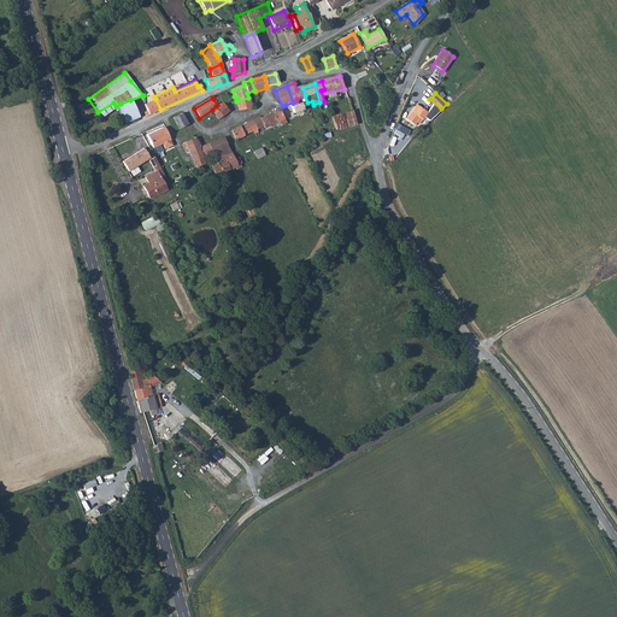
[(240,112),(252,107),(248,98),(236,101),(240,112)]
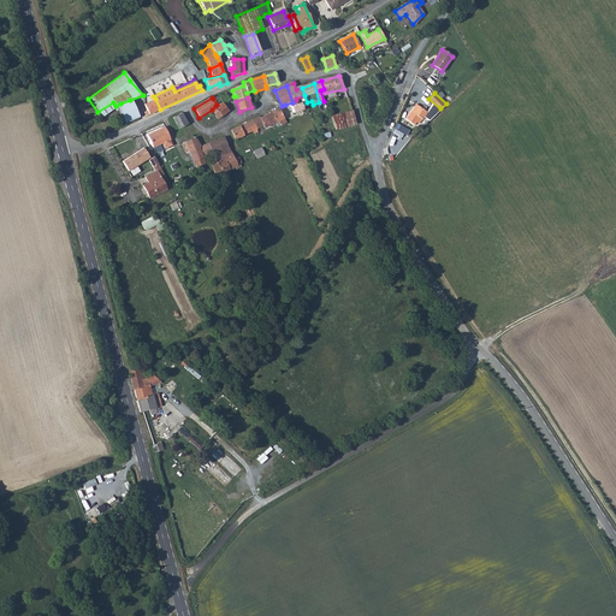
[(147,111),(149,114),(160,110),(155,99),(144,104),(147,111)]
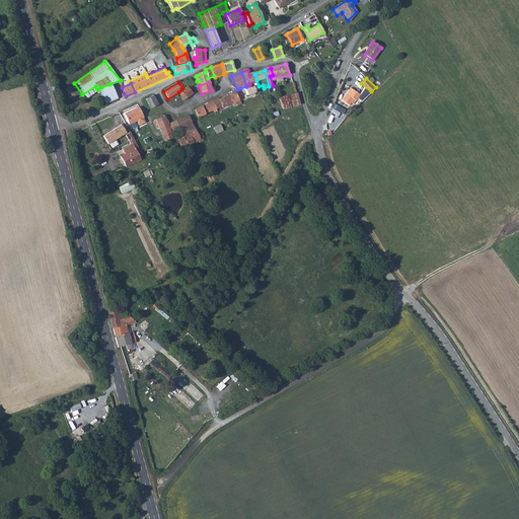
[(246,86),(240,88),(243,96),(254,92),(257,90),(255,83),(246,86)]
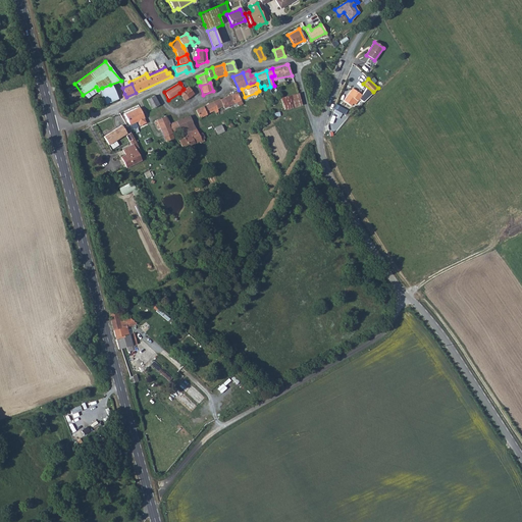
[(98,90),(105,105),(117,100),(110,85),(102,88),(98,90)]
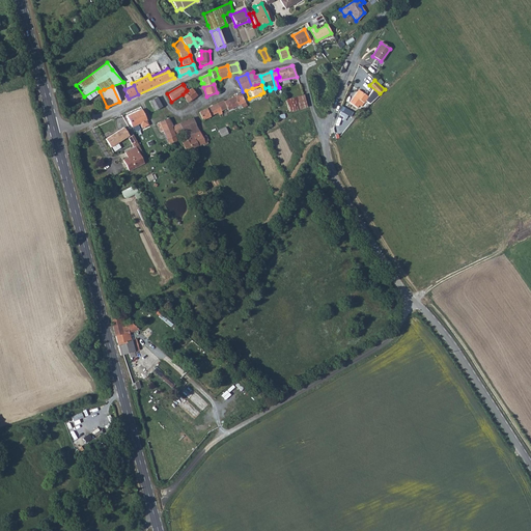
[(197,96),(191,88),(187,90),(186,91),(191,100),(192,101),(197,96)]
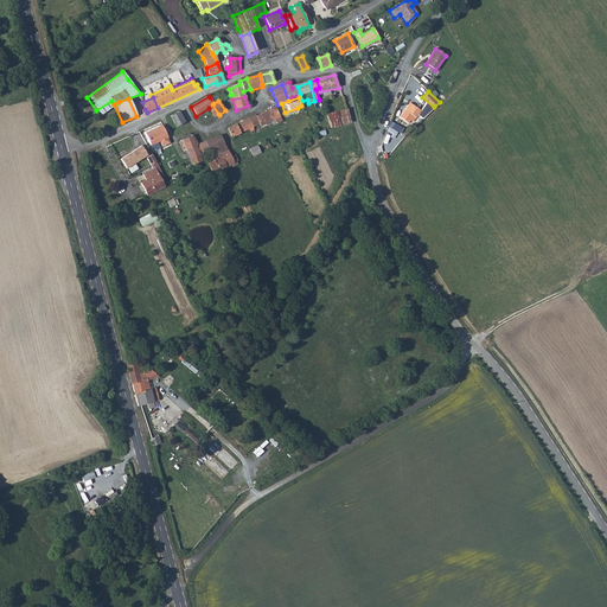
[(410,104),(419,110),(421,108),(414,101),(410,104)]
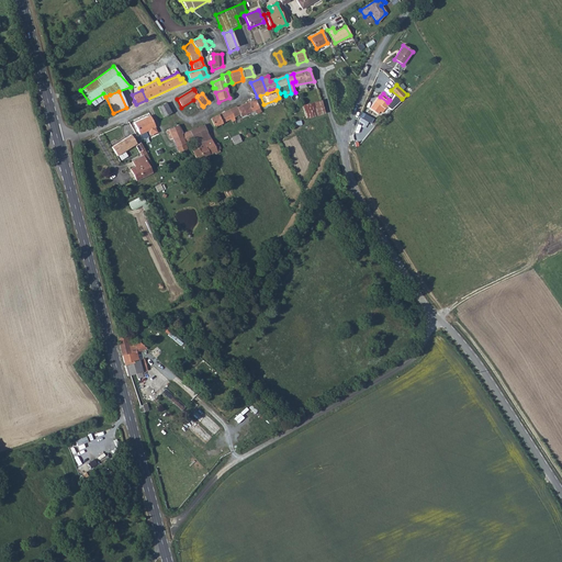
[(390,104),(388,102),(380,97),(380,96),(369,108),(377,113),(379,111),(381,113),(390,104)]
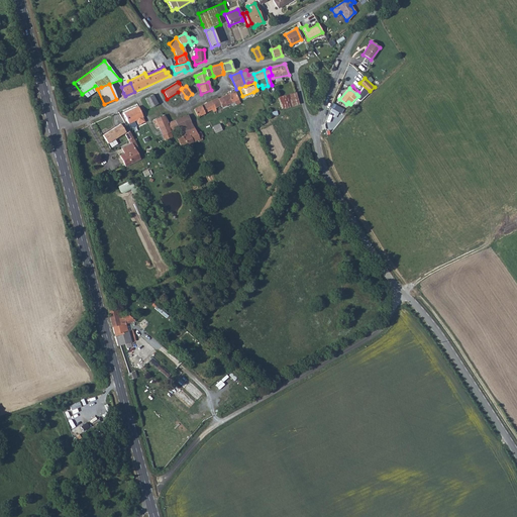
[(183,99),(186,97),(181,89),(178,92),(183,99)]
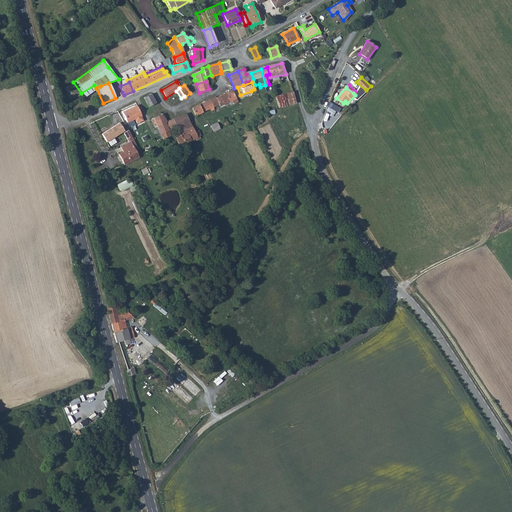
[(293,90),(275,95),(279,107),(297,102),(293,90)]
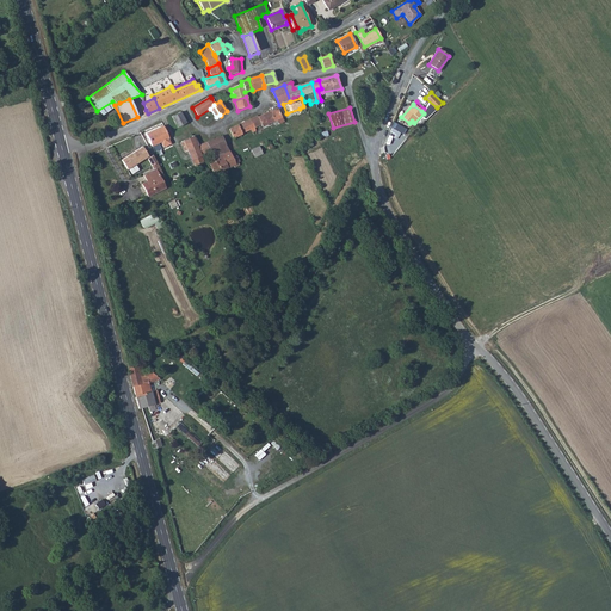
[(277,119),(282,118),(277,109),(270,111),(275,121),(277,119)]
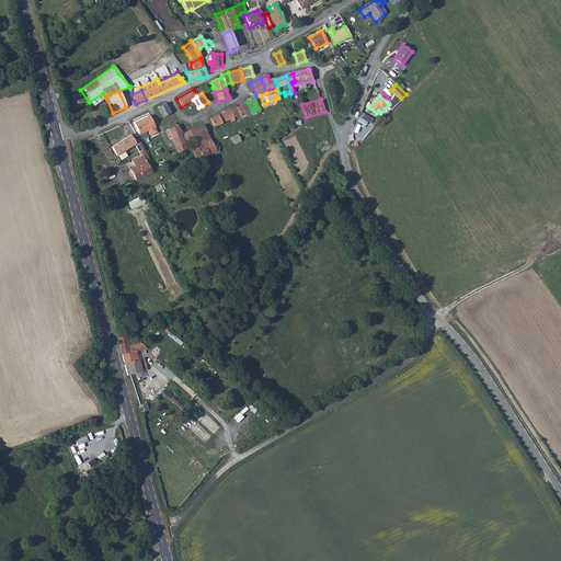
[(255,113),(254,110),(252,111),(248,102),(237,107),(236,106),(229,110),(233,117),(240,114),(240,116),(250,112),(251,115),(253,114),(255,113)]
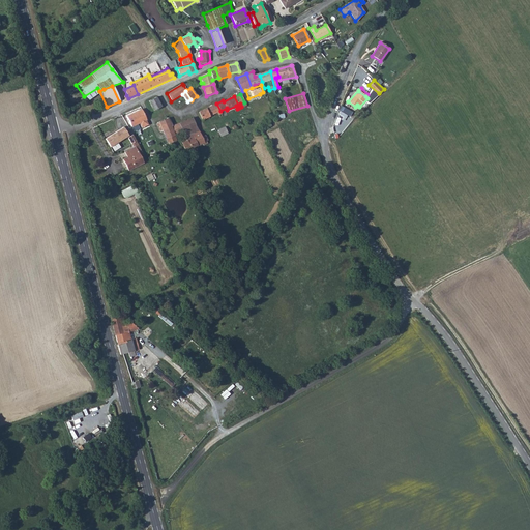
[(149,101),(153,111),(160,107),(156,97),(149,101)]
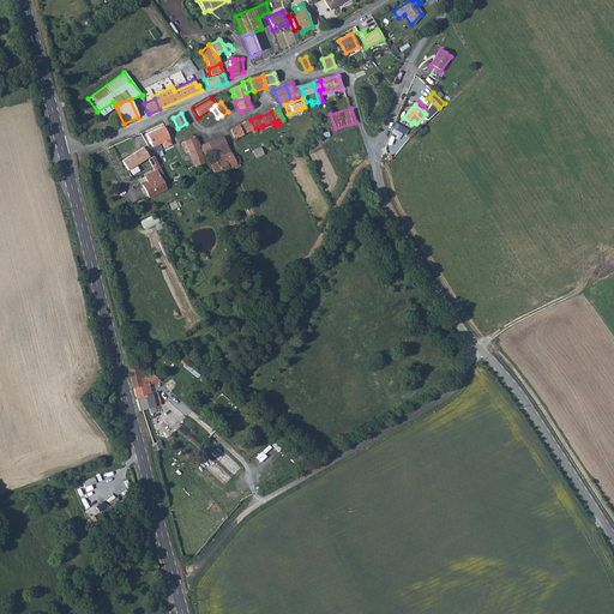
[(256,128),(251,120),(230,130),(234,139),(252,130),(254,136),(258,134),(256,128)]
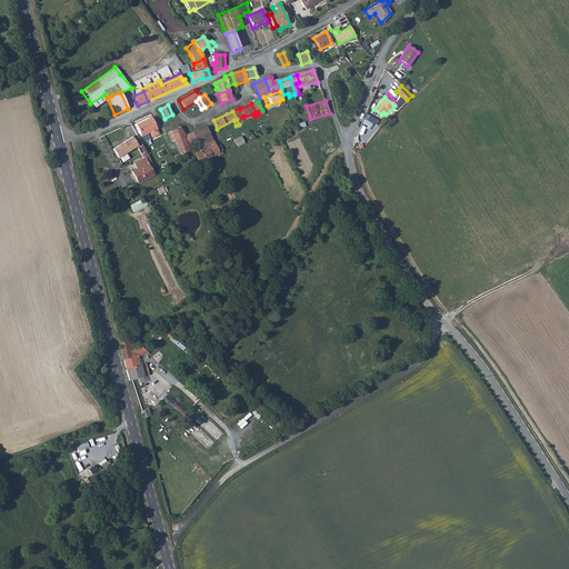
[(141,137),(157,130),(151,119),(137,126),(141,137)]
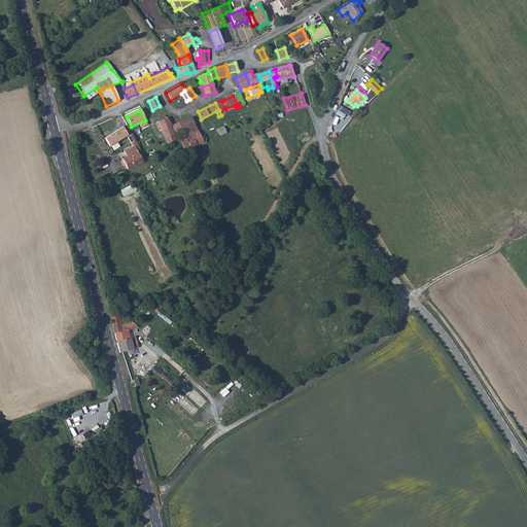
[(188,128),(195,125),(191,117),(185,120),(188,128)]
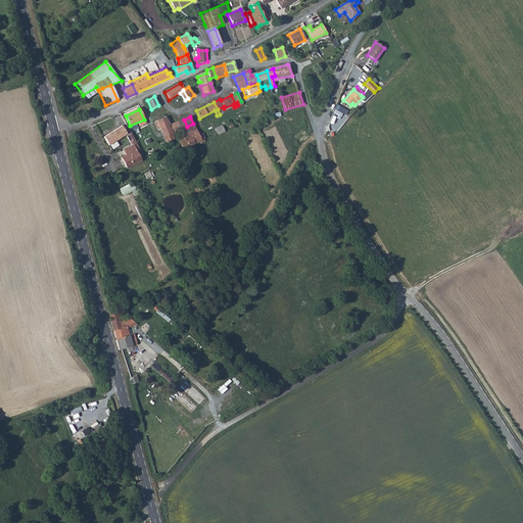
[(158,131),(161,130),(169,126),(165,119),(157,122),(154,123),(156,126),(159,125),(159,127),(157,128),(158,131)]
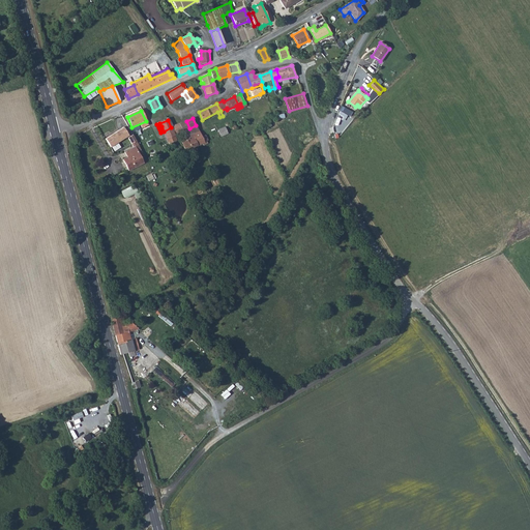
[(182,131),(189,128),(186,121),(179,124),(182,131)]
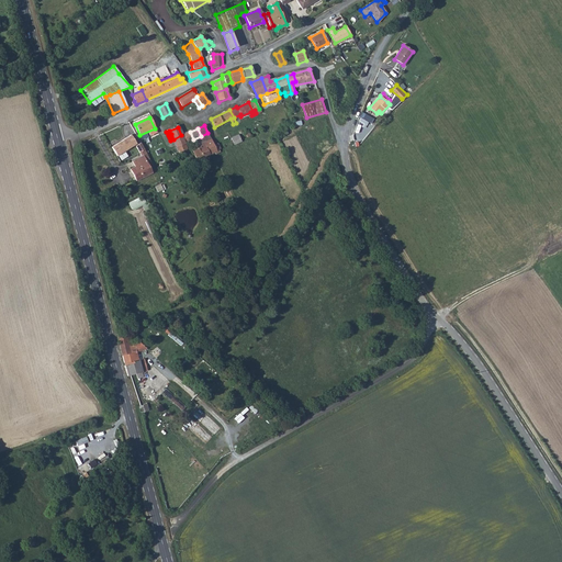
[(186,143),(193,139),(190,132),(181,135),(186,143)]
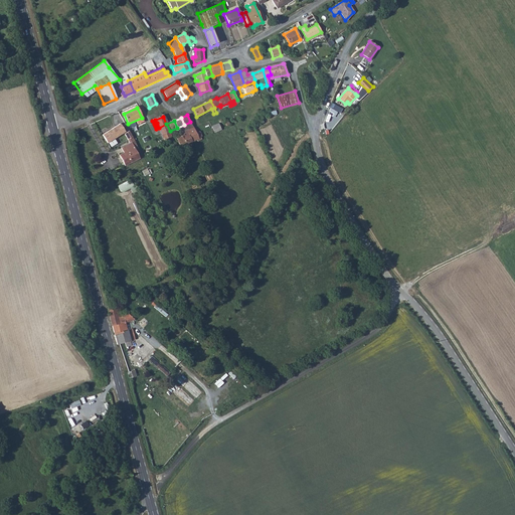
[(186,144),(192,141),(189,136),(196,133),(194,127),(190,122),(184,125),(177,128),(179,133),(181,136),(177,138),(180,146),(183,145),(184,147),(187,146),(186,144)]
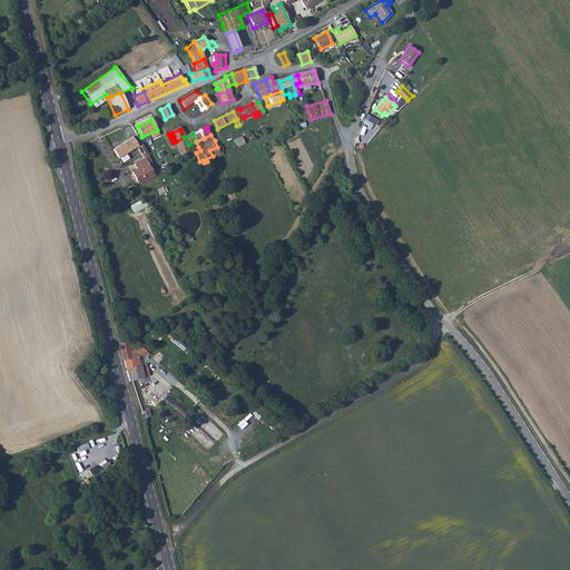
[(176,141),(182,155),(190,151),(187,145),(188,145),(184,137),(176,141)]
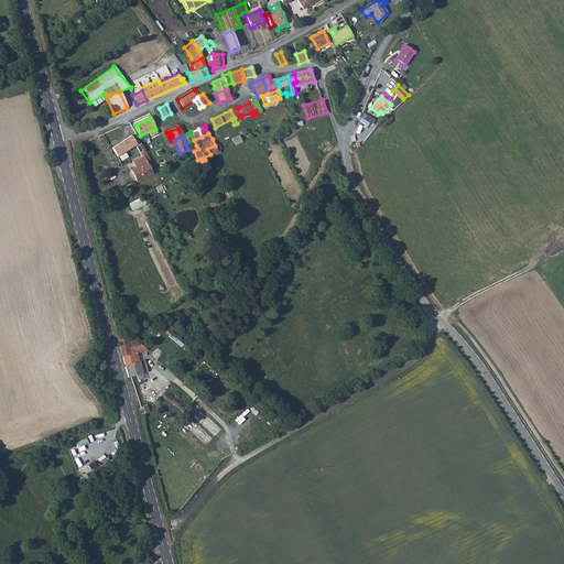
[(232,139),(236,144),(242,142),(239,136),(232,139)]
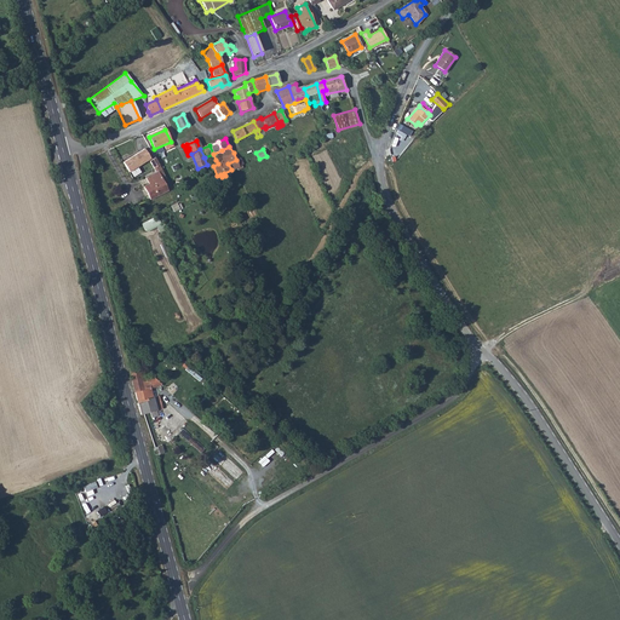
[(142,151),(120,164),(126,173),(148,161),(142,151)]
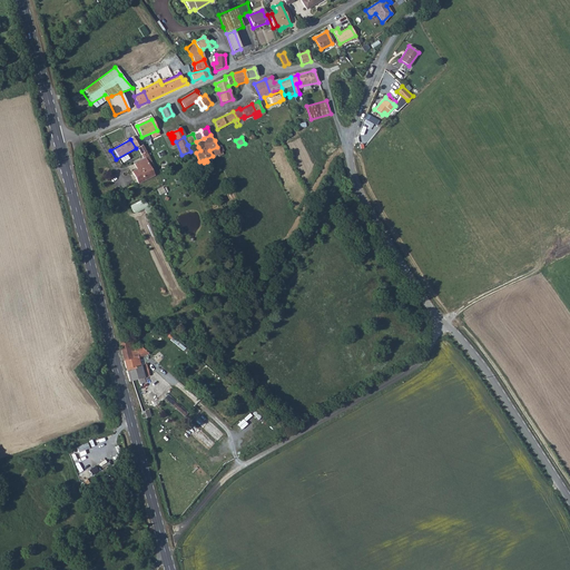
[(209,150),(213,156),(218,154),(219,156),(223,154),(222,151),(224,151),(220,145),(217,147),(209,150)]
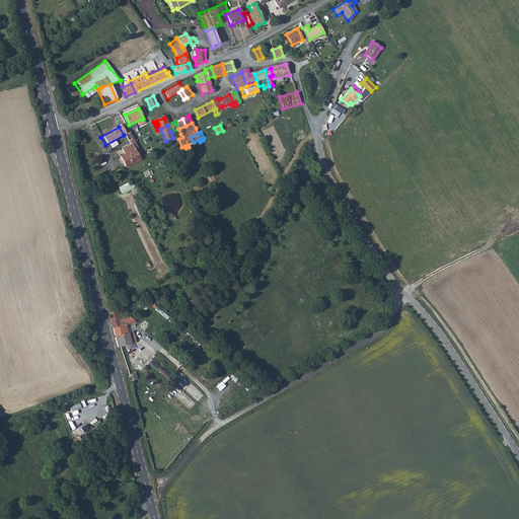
[(134,140),(130,134),(126,137),(129,142),(134,140)]
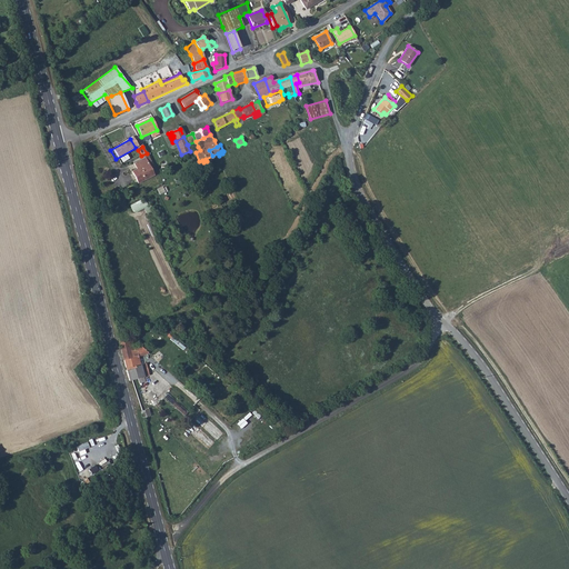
[(150,177),(145,166),(142,160),(131,165),(135,170),(129,172),(133,185),(150,177)]
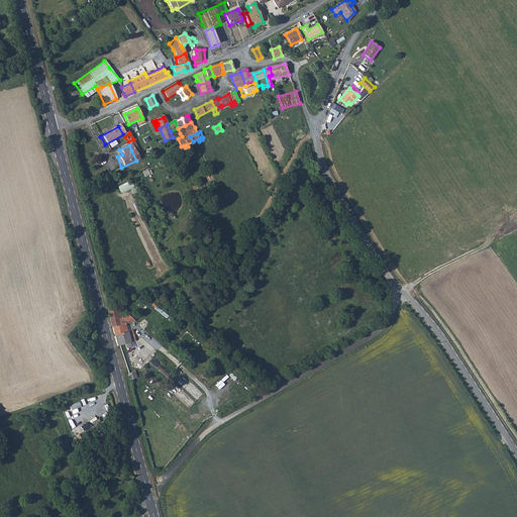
[(131,188),(134,194),(138,192),(132,179),(118,185),(122,193),(131,188)]
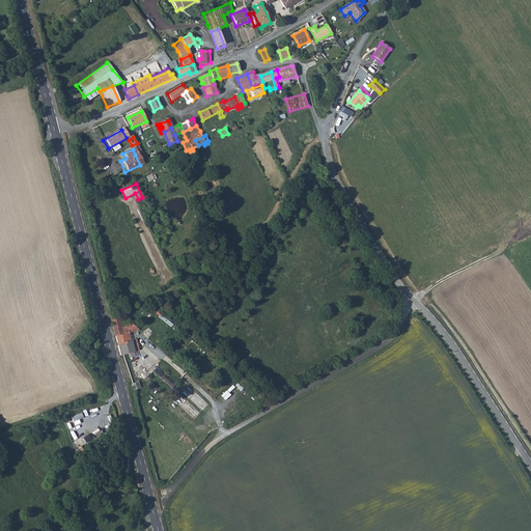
[(120,328),(123,327),(120,316),(115,317),(110,318),(113,327),(119,325),(120,328)]
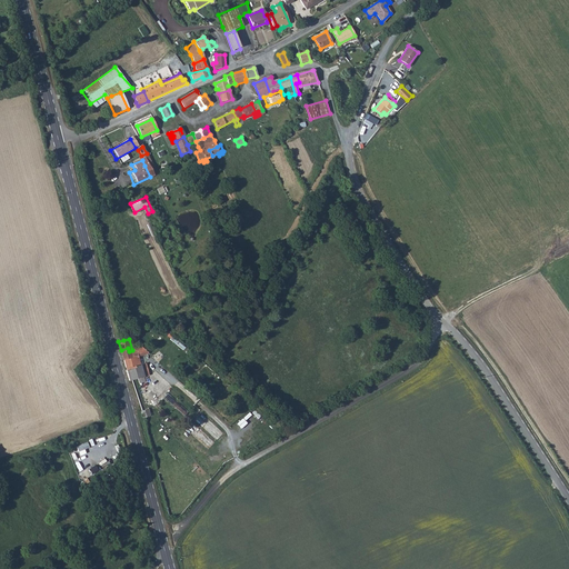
[(138,357),(149,355),(142,348),(132,350),(129,351),(128,348),(121,350),(129,380),(143,377),(138,357)]
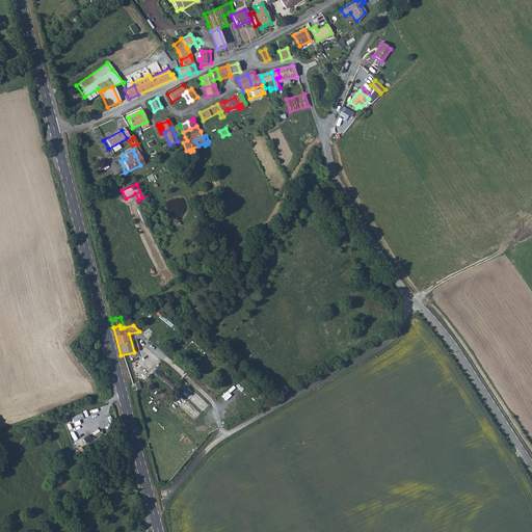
[(173,399),(195,419),(209,403),(186,383),(173,399)]
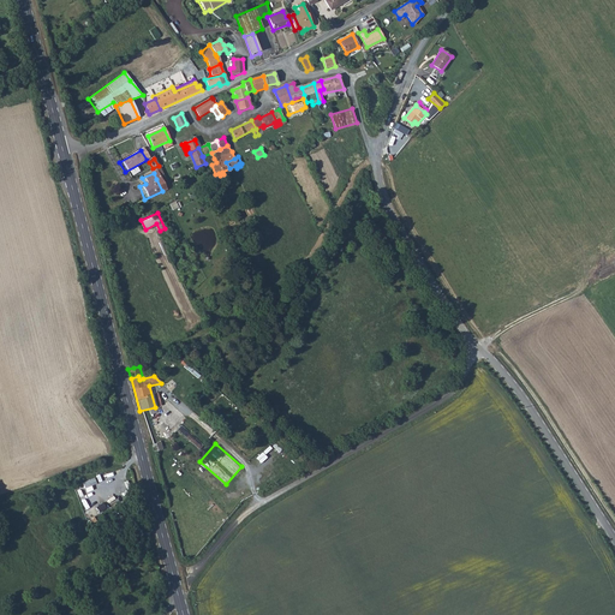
[(84,491),(78,494),(83,503),(89,501),(84,491)]
